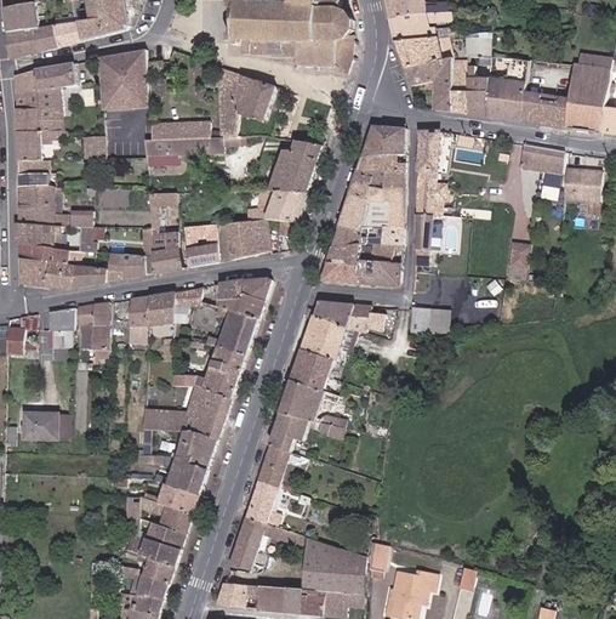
[(49,0),(41,1),(43,23),(51,23),(49,0)]
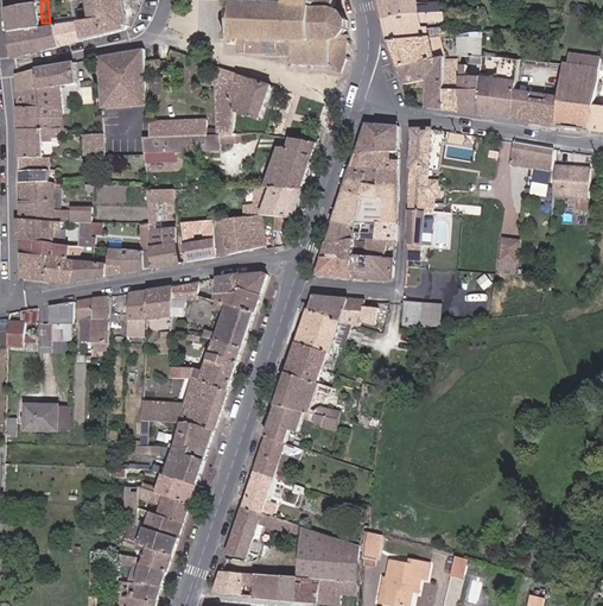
[(124,27),(120,0),(83,0),(84,12),(73,13),(74,23),(78,39),(124,27)]
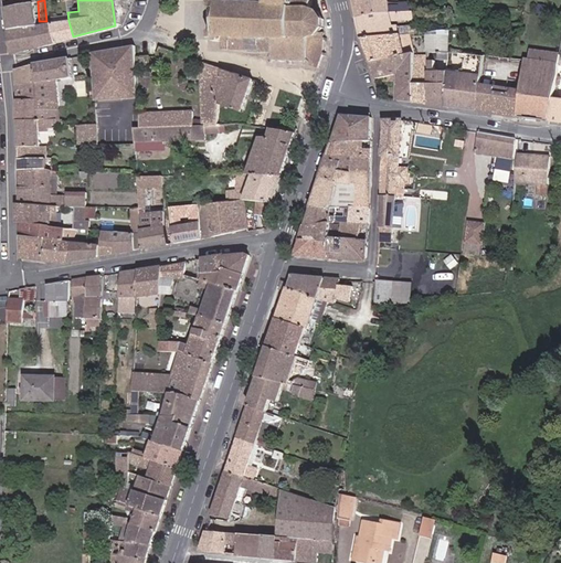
[(317,17),(313,10),(309,9),(309,7),(306,3),(306,0),(264,0),(260,3),(256,3),(256,0),(252,0),(252,3),(249,2),(249,0),(221,0),(212,0),(208,40),(219,40),(219,46),(267,52),(266,57),(265,59),(266,61),(268,59),(282,60),(282,62),(285,62),(285,60),(302,60),(304,63),(314,66),(318,55),(320,55),(320,53),(318,52),(318,38),(320,38),(320,34),(318,34),(317,17)]
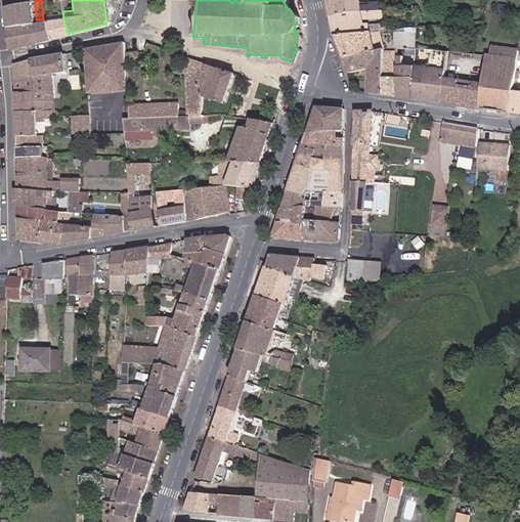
[(323,0),(328,14),(378,11),(377,2),(357,3),(356,0),(323,0)]
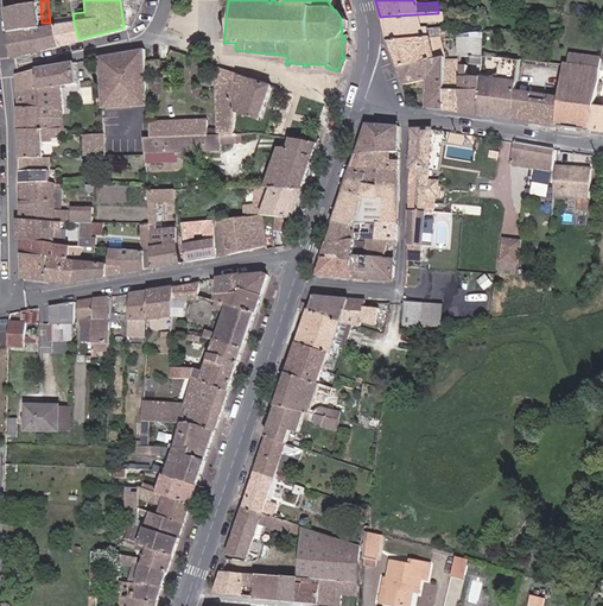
[(35,1),(1,6),(4,31),(43,26),(42,23),(40,1),(35,1)]
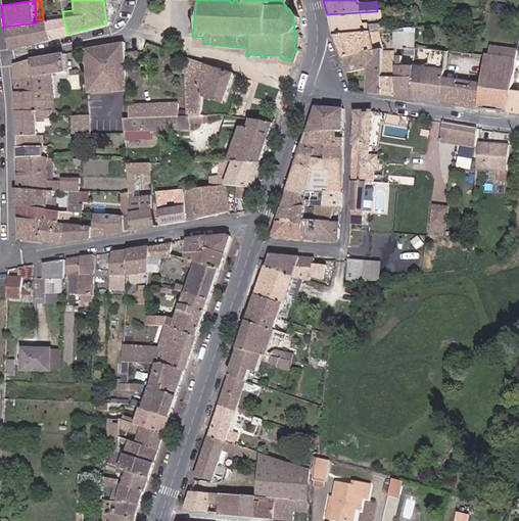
[(377,11),(327,14),(331,34),(362,33),(360,19),(377,17),(377,11)]
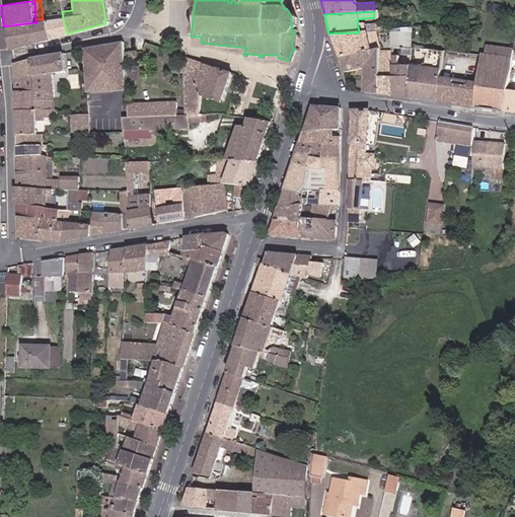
[(44,21),(48,39),(67,33),(63,19),(44,21)]
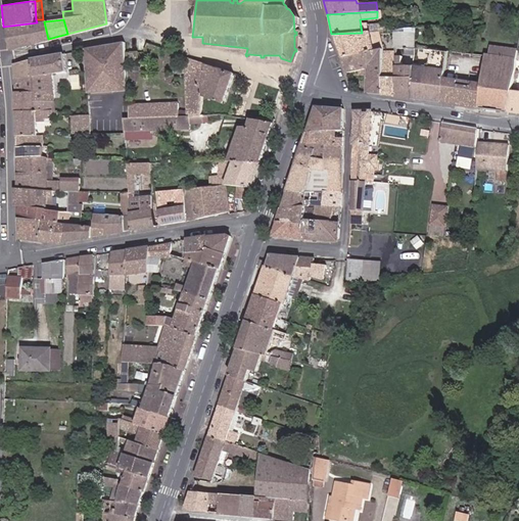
[(37,22),(3,27),(2,27),(5,50),(48,39),(44,21),(37,22)]
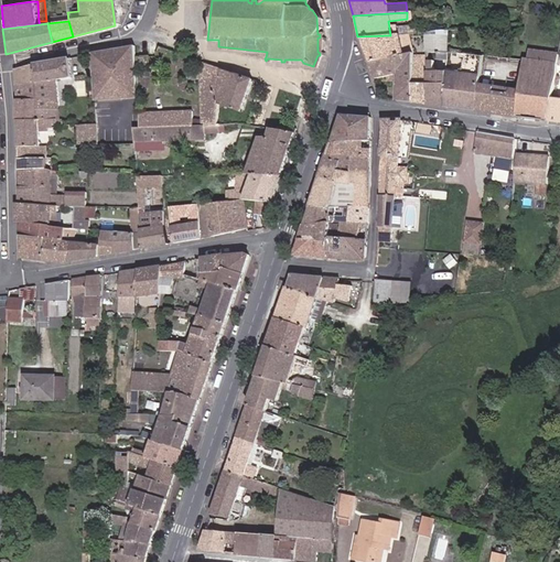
[(455,31),(442,32),(423,33),(423,49),(439,51),(439,42),(455,42),(455,31)]
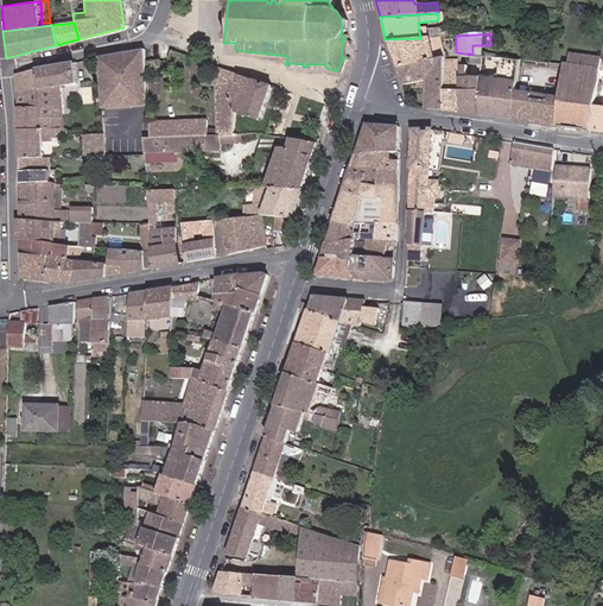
[(420,38),(385,39),(394,67),(440,55),(439,55),(439,50),(430,51),(427,37),(420,38)]
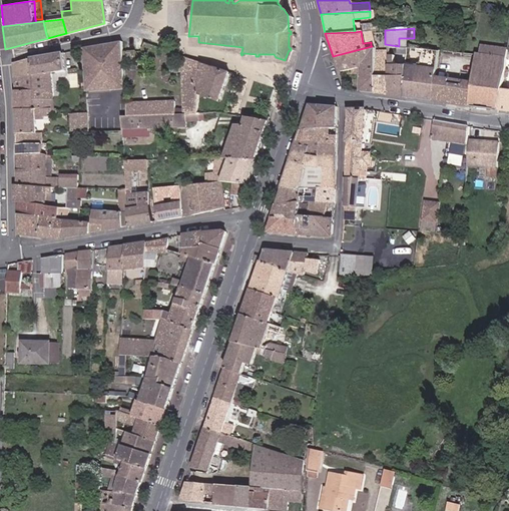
[(119,40),(84,46),(85,83),(85,87),(85,89),(121,88),(119,40)]
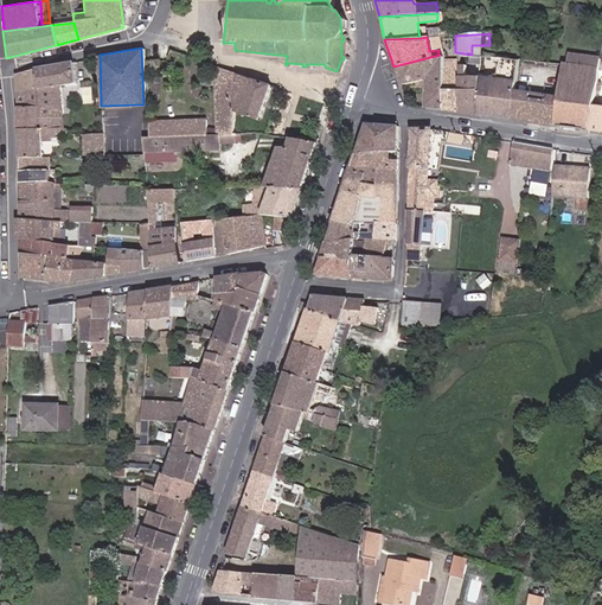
[(183,56),(168,50),(165,57),(180,63),(183,56)]
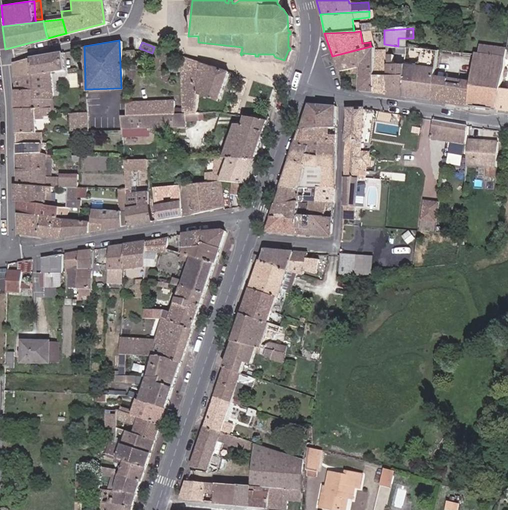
[(468,80),(465,105),(493,108),(500,57),(501,47),(476,43),(474,55),(471,55),(468,80)]
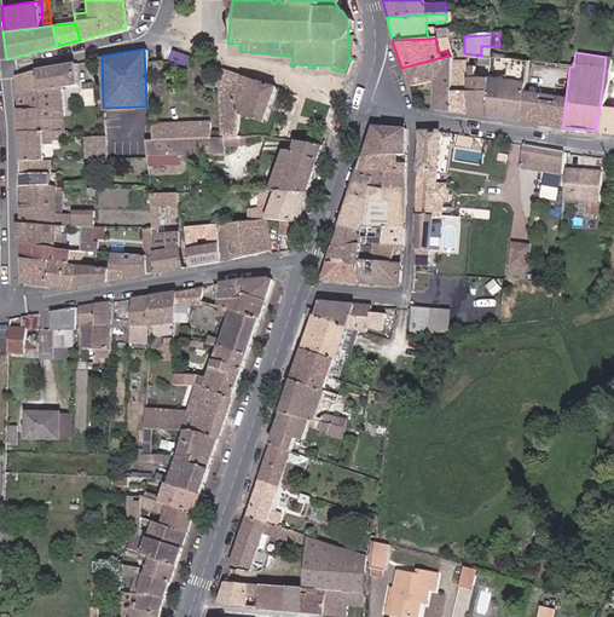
[(449,56),(401,68),(406,85),(430,79),(430,109),(449,111),(449,56)]
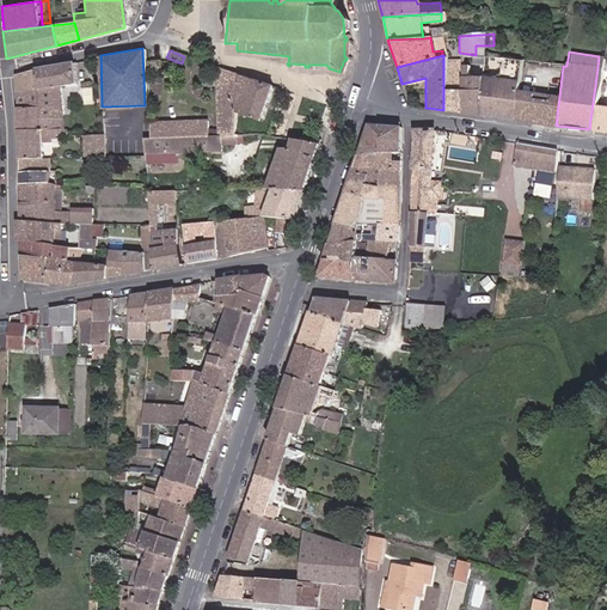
[(443,55),(443,110),(459,113),(459,74),(459,58),(443,55)]
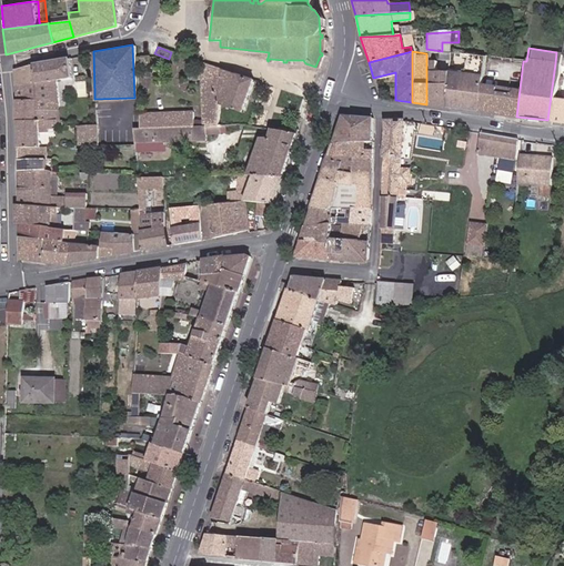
[(440,71),(436,105),(475,110),(477,84),(479,79),(482,56),(446,51),(445,71),(440,71)]
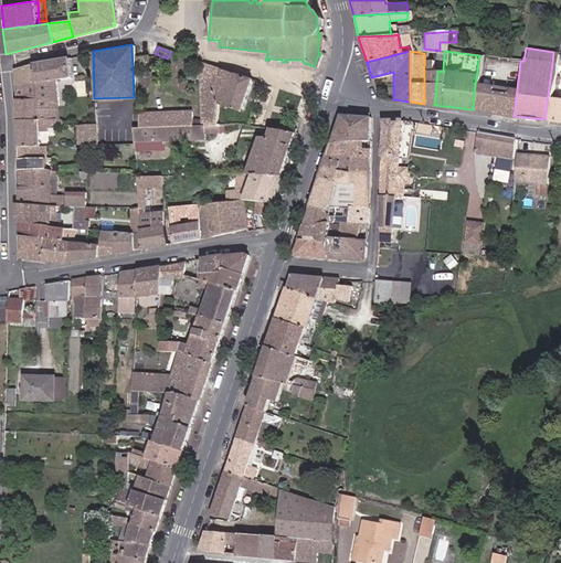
[(69,75),(65,56),(31,63),(33,81),(34,97),(35,107),(54,107),(53,93),(52,77),(59,76),(69,75)]
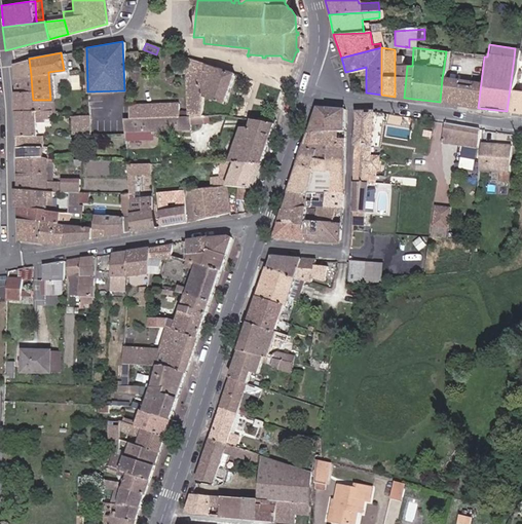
[(136,63),(136,52),(125,53),(125,64),(136,63)]
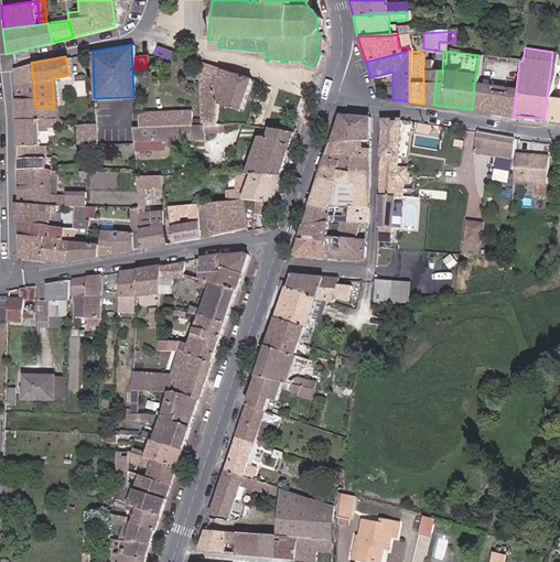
[(236,109),(247,77),(195,61),(196,116),(196,123),(212,122),(212,100),(236,109)]
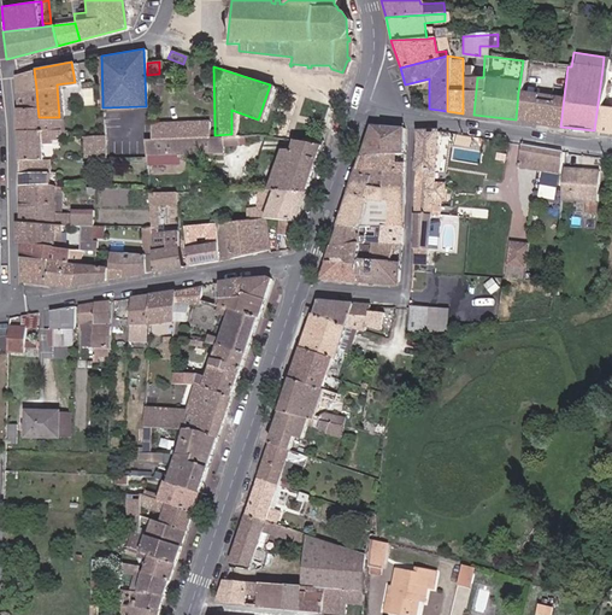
[(36,88),(34,69),(13,74),(15,92),(36,88)]
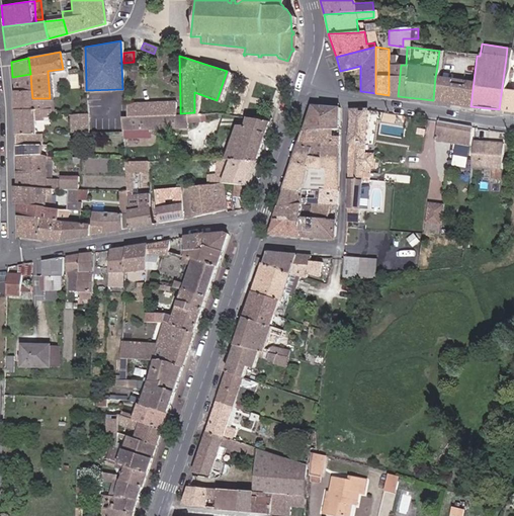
[(513,59),(506,58),(499,109),(513,110),(513,59)]
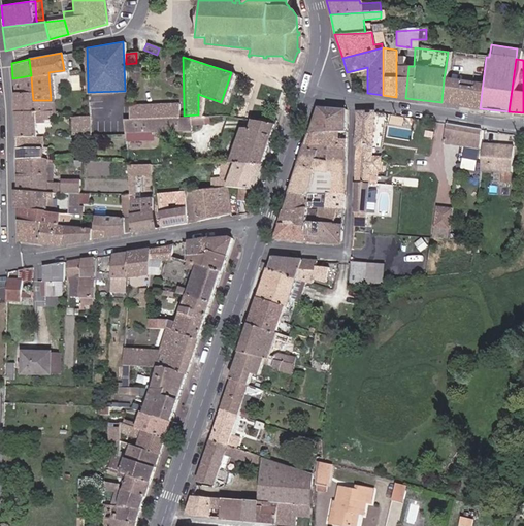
[(396,64),(396,97),(405,98),(408,66),(396,64)]
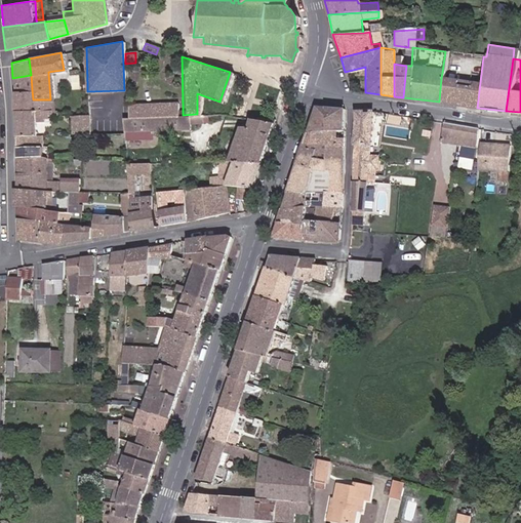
[(31,75),(12,78),(12,90),(32,90),(31,75)]
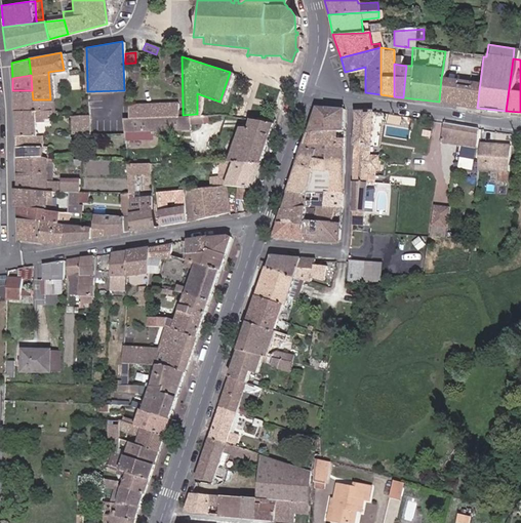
[(441,78),(439,102),(454,104),(457,84),(451,83),(451,79),(441,78)]
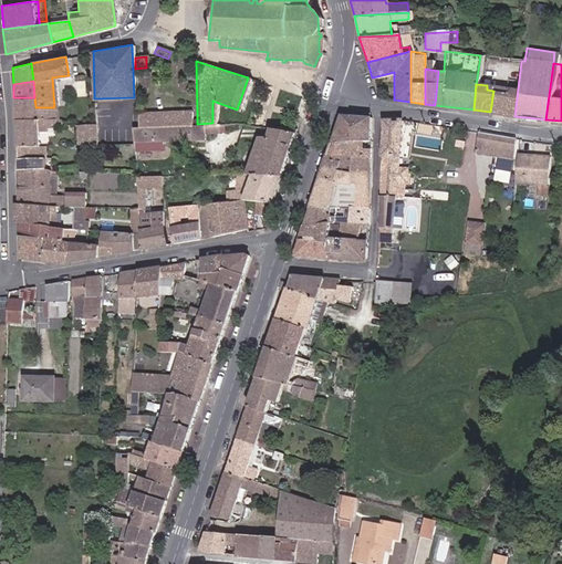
[(514,116),(518,89),(508,87),(507,93),(501,92),(498,114),(514,116)]
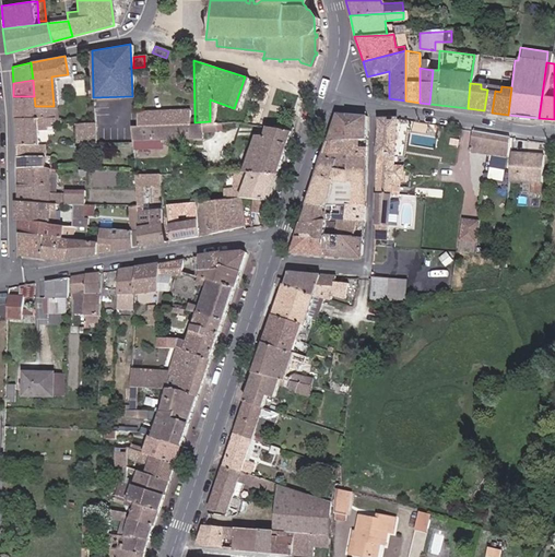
[(492,113),(495,91),(487,90),(484,110),(492,113)]
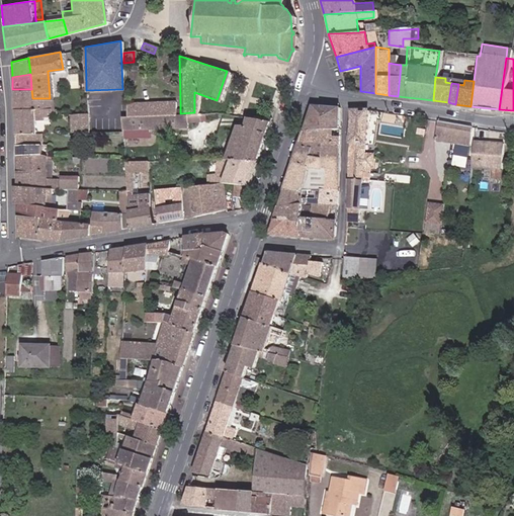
[(31,89),(12,89),(13,108),(50,107),(50,98),(32,98),(31,89)]
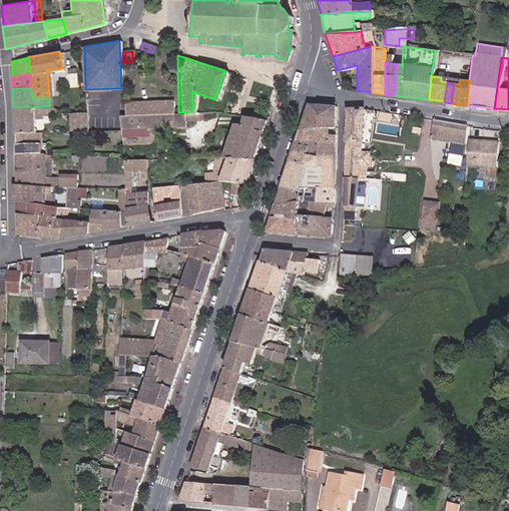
[(121,113),(178,112),(178,105),(170,105),(170,98),(121,100),(121,113)]
